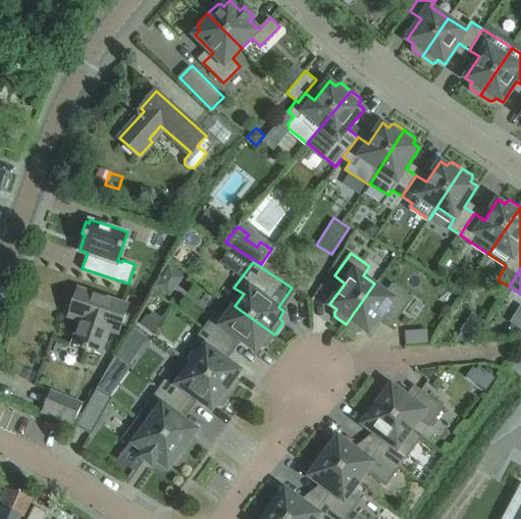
[(386,292),(374,283),(346,324),(357,331),(361,331),(362,328),(369,333),(384,312),(395,319),(412,297),(393,282),(386,292)]
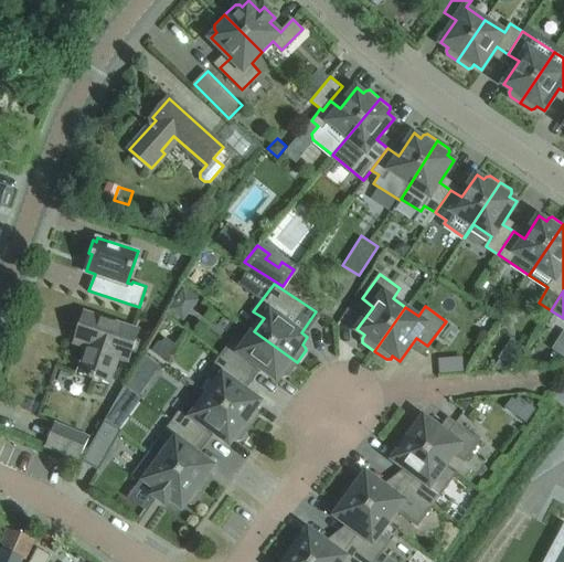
[(85,313),(78,332),(84,335),(82,342),(81,342),(71,369),(93,377),(93,378),(94,378),(94,377),(109,382),(118,356),(129,360),(139,330),(85,313)]
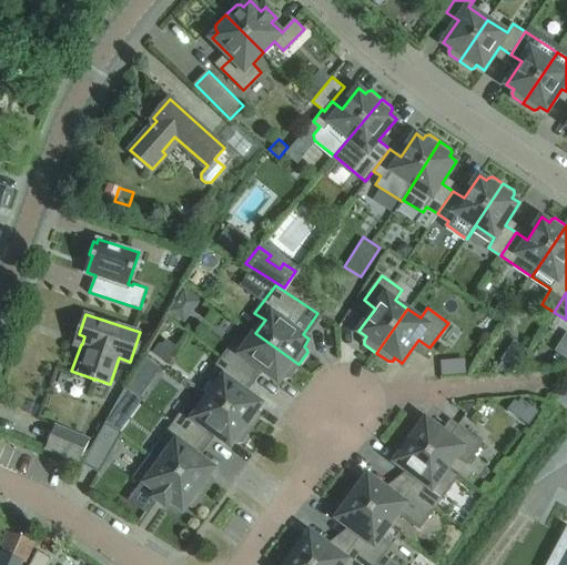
[(299,364),(255,333),(246,345),(236,338),(222,357),(247,376),(255,365),(277,382),(283,374),(285,376),(290,376),(299,364)]
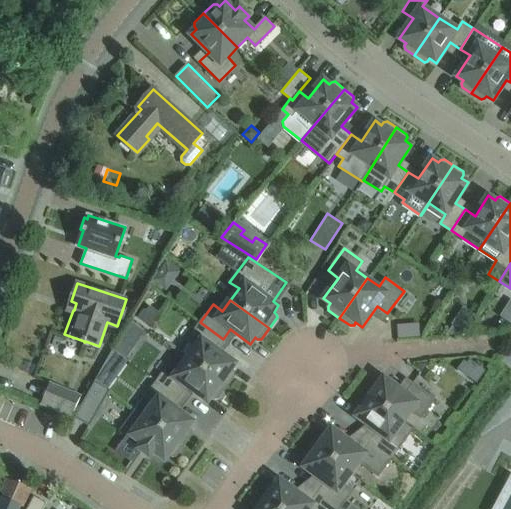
[(510,300),(500,315),(510,322),(510,300)]
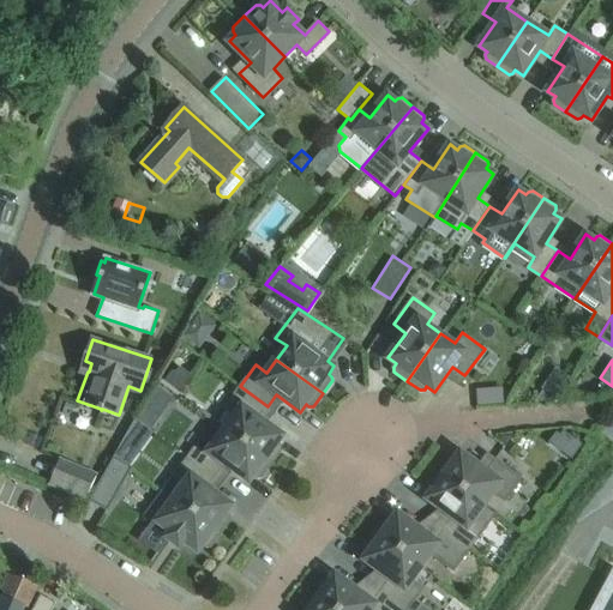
[(173,369),(166,379),(179,388),(191,373),(180,364),(176,369),(173,369)]
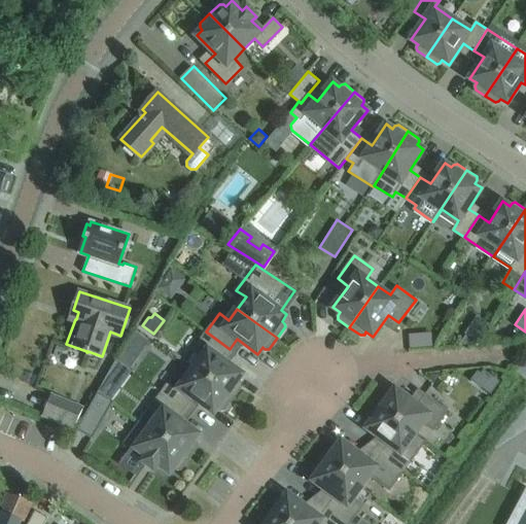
[(519,340),(524,332),(517,326),(512,335),(519,340)]
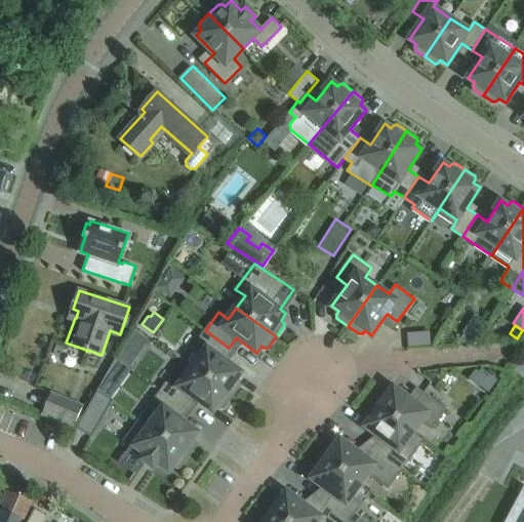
[(205,330),(184,360),(232,396),(240,385),(240,382),(237,379),(242,372),(222,357),(229,348),(205,330)]
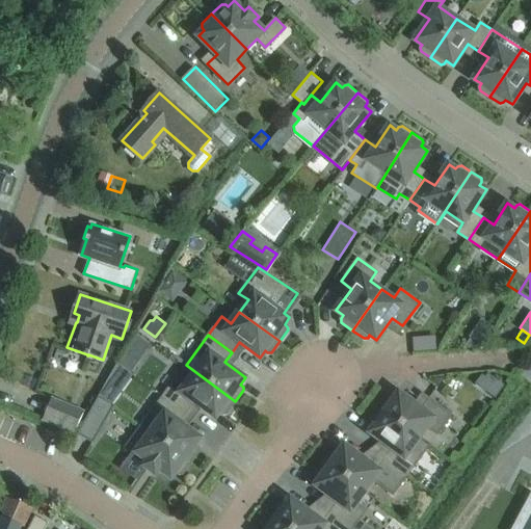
[(427,337),(414,338),(415,350),(428,349),(427,337)]
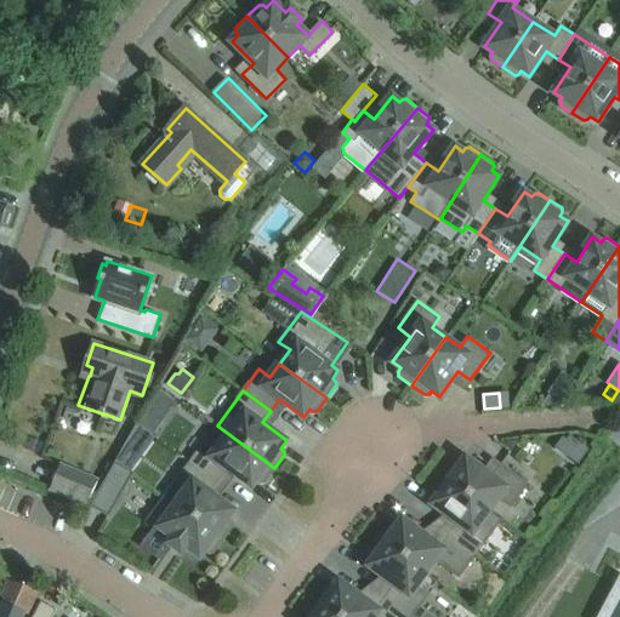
[(148,409),(137,422),(153,433),(163,420),(148,409)]
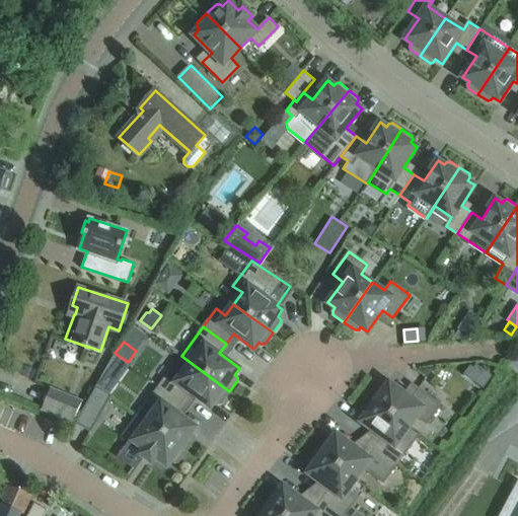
[(128,362),(115,353),(108,364),(120,373),(128,362)]
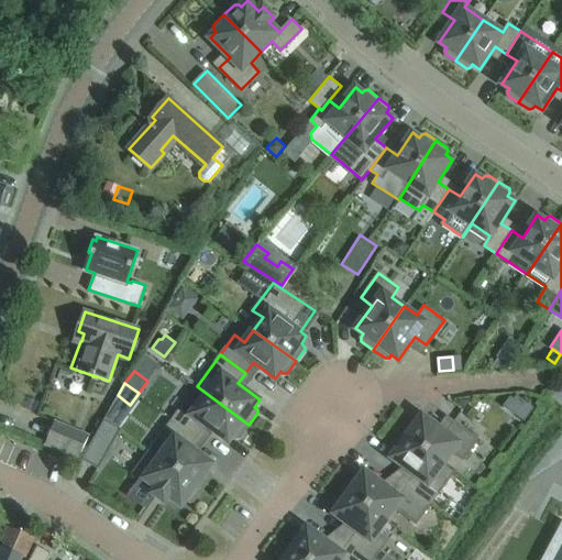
[(197,386),(174,418),(198,437),(206,426),(213,431),(228,442),(233,435),(237,437),(241,437),(249,425),(197,386)]
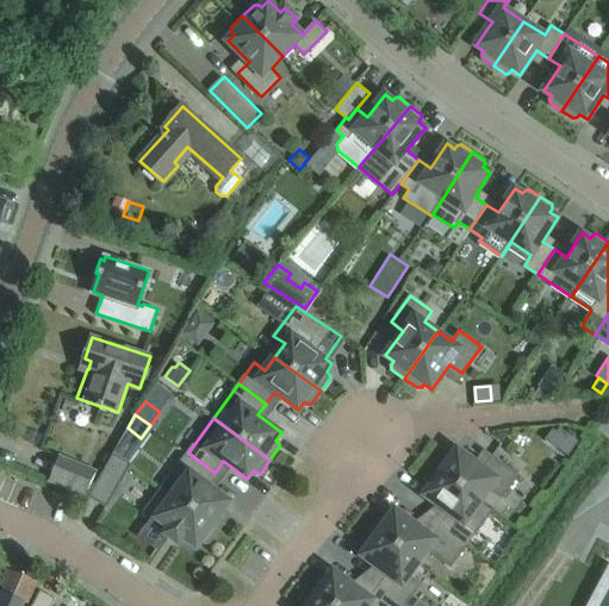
[(482,467),(458,449),(452,457),(449,455),(445,455),(435,468),(482,501),(491,488),(502,497),(519,474),(491,455),(482,467)]
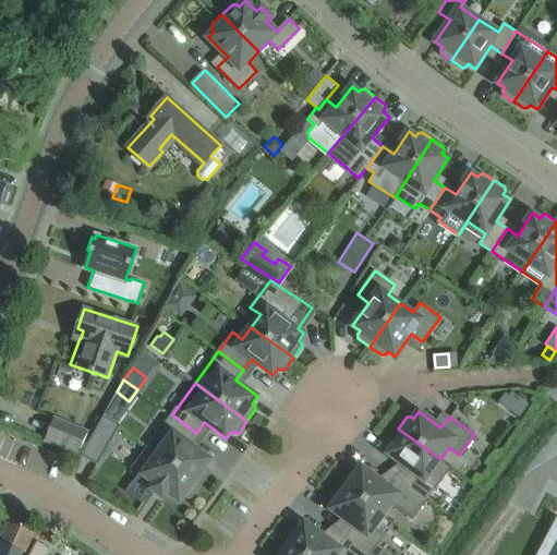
[(104,414),(82,454),(98,462),(120,423),(104,414)]
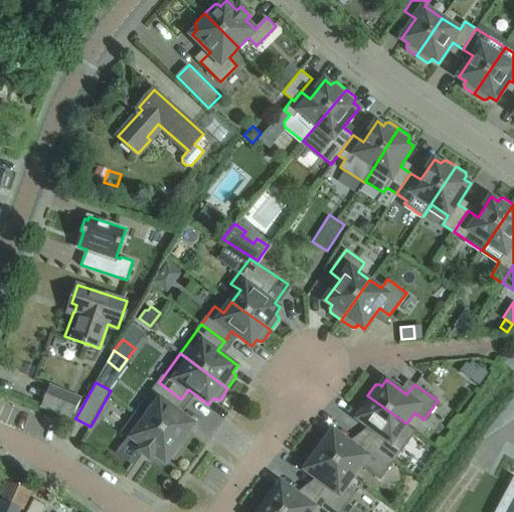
[(146,400),(138,411),(146,417),(185,447),(193,436),(192,433),(189,431),(194,423),(174,408),(181,399),(159,382),(146,400)]
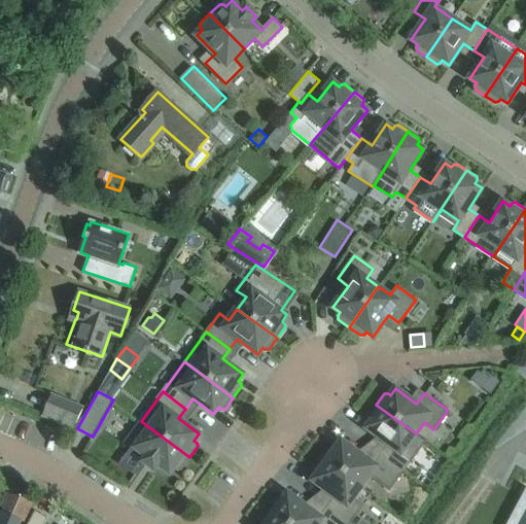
[(75,427),(83,408),(53,395),(44,414),(75,427)]
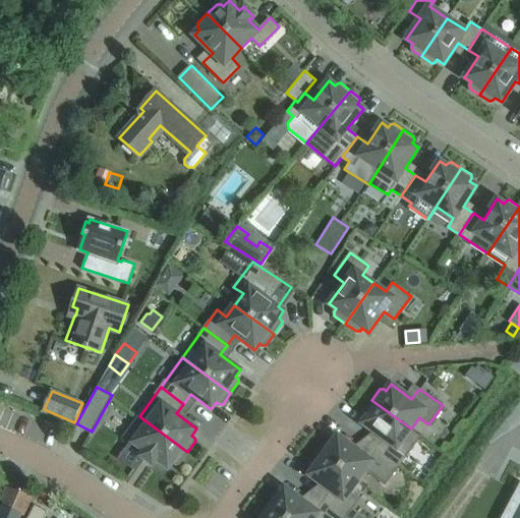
[(398,465),(420,436),(411,428),(371,400),(363,411),(363,415),(366,417),(361,423),(383,439),(376,449),(398,465)]
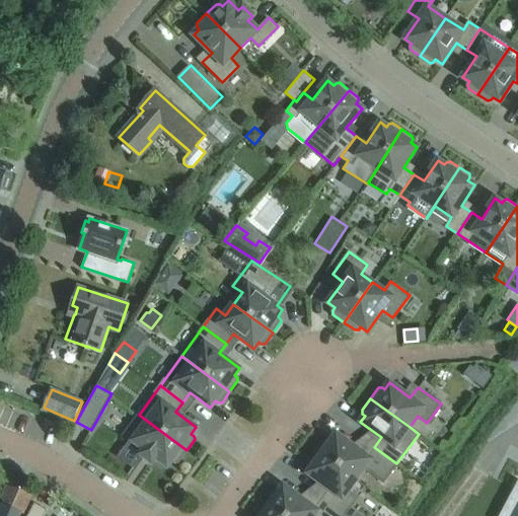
[(187,450),(148,421),(139,415),(124,435),(134,443),(134,442),(145,450),(141,455),(152,463),(155,458),(167,466),(172,459),(174,462),(178,461),(187,450)]
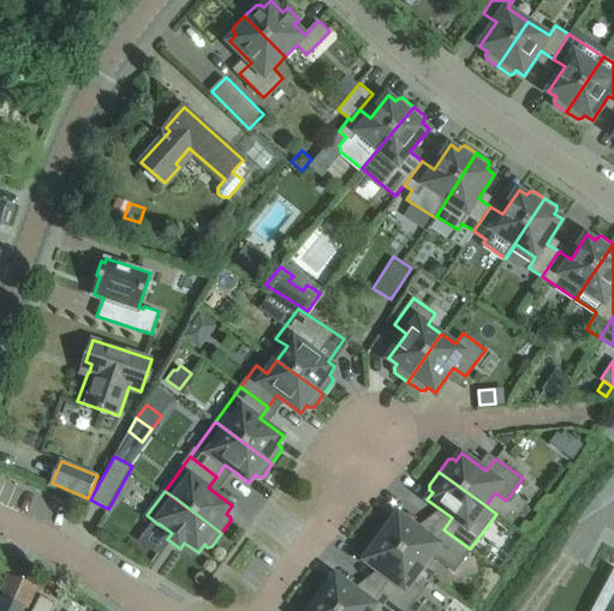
[(435,540),(399,514),(393,522),(389,520),(386,520),(376,533),(422,567),(431,553),(454,570),(470,549),(443,529),(435,540)]
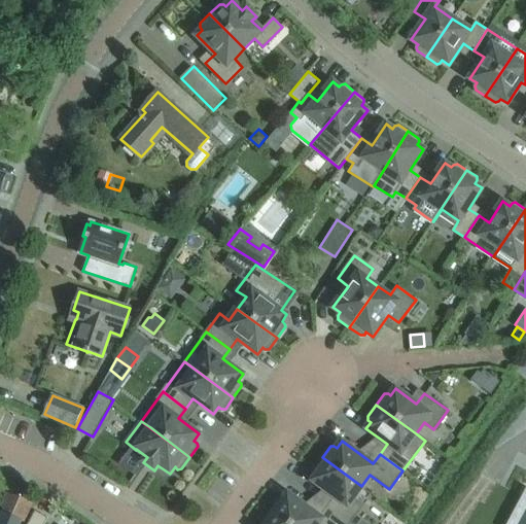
[(361,486),(322,457),(314,468),(314,472),(317,474),(312,481),(334,496),(326,505),(349,523),(362,504),(353,497),(361,486)]
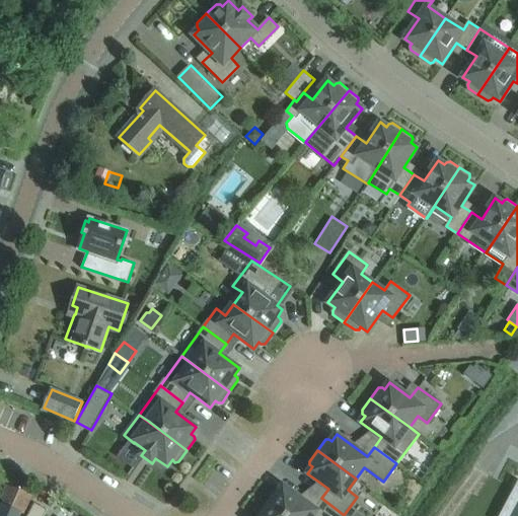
[(517,484),(500,515),(517,515),(517,484)]
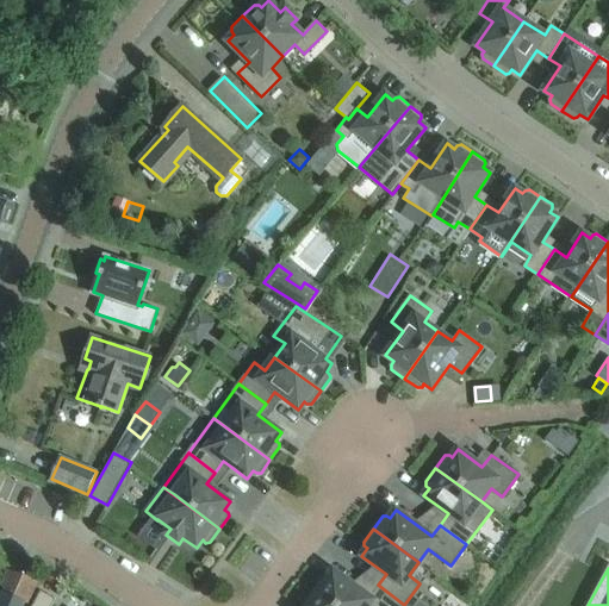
[(4,592),(0,600),(0,605),(23,605),(25,601),(30,603),(39,581),(13,570),(4,592)]
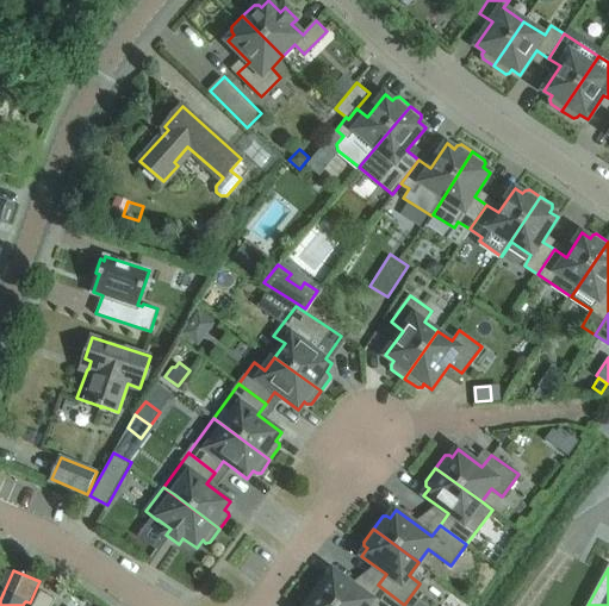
[(370,597),(334,570),(328,578),(324,575),(319,576),(311,589),(334,605),(402,605),(404,605),(378,585),(370,597)]
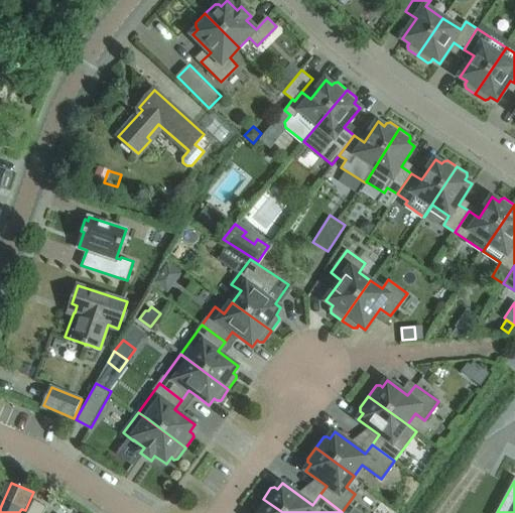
[(42,512),(47,506),(34,499),(26,512),(42,512)]
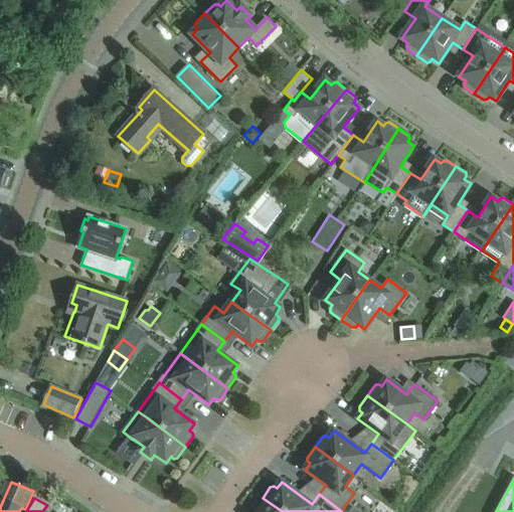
[(282,511),(263,498),(254,509),(254,511),(282,511)]
